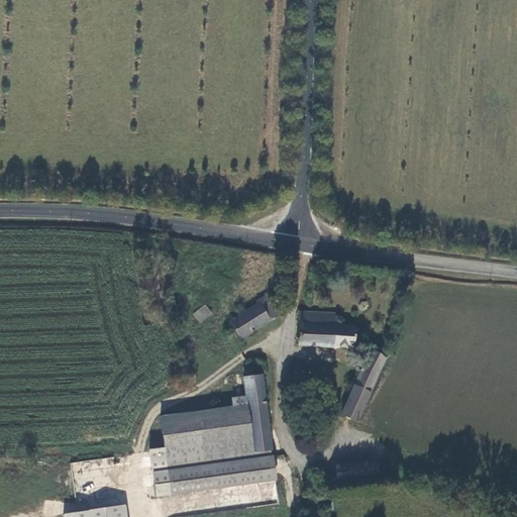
[(279,316),(266,295),(254,301),(256,304),(226,322),(239,342),(279,316)]
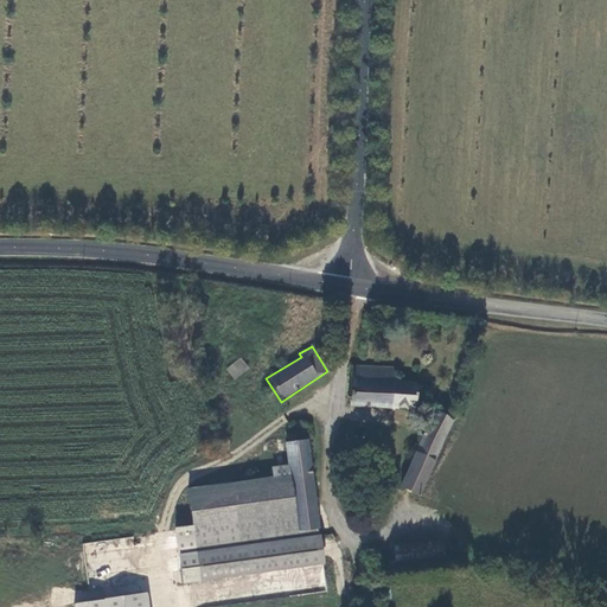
[(249,368),(240,358),(225,370),(235,381),(249,368)]
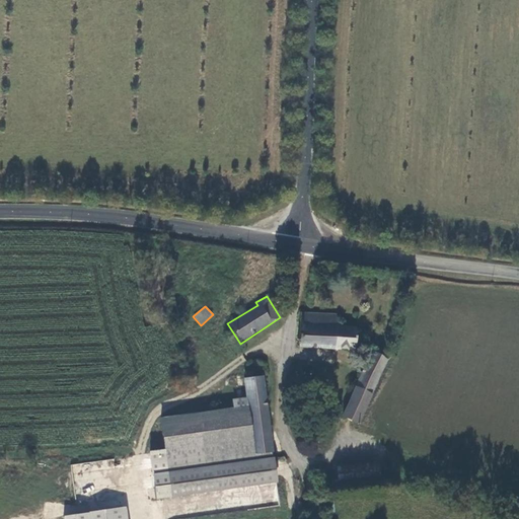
[(298,348),(356,351),(357,326),(337,325),(337,314),(300,312),(298,348)]
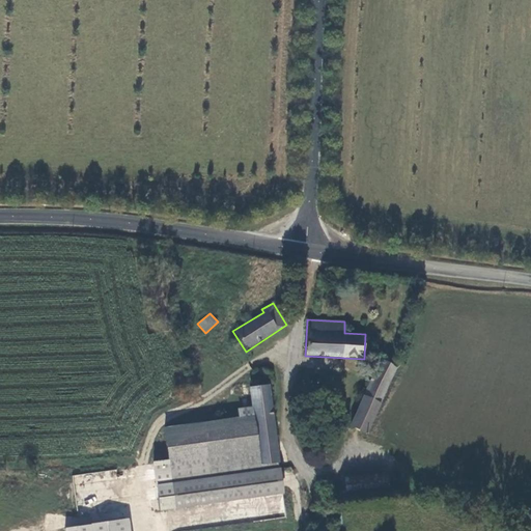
[(368,424),(371,425),(381,403),(397,368),(380,359),(350,426),(366,435),(368,424)]
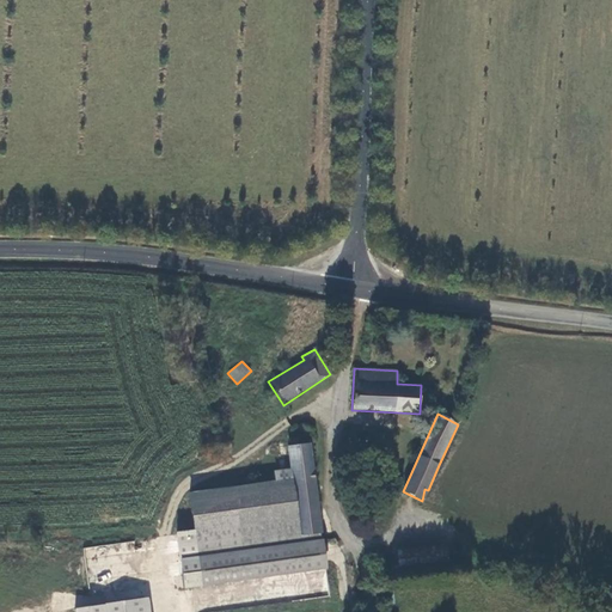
[(307,427),(305,424),(300,426),(298,429),(298,433),(300,435),(304,436),(307,435),(308,432),(307,427)]
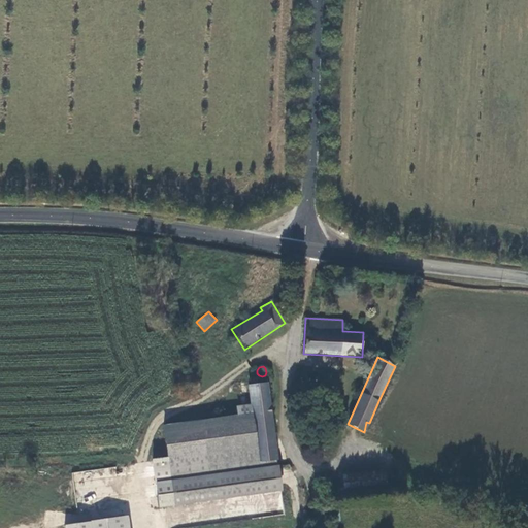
[(248,386),(251,405),(236,407),(237,417),(163,426),(167,458),(152,460),(158,509),(282,492),(268,384),(248,386)]
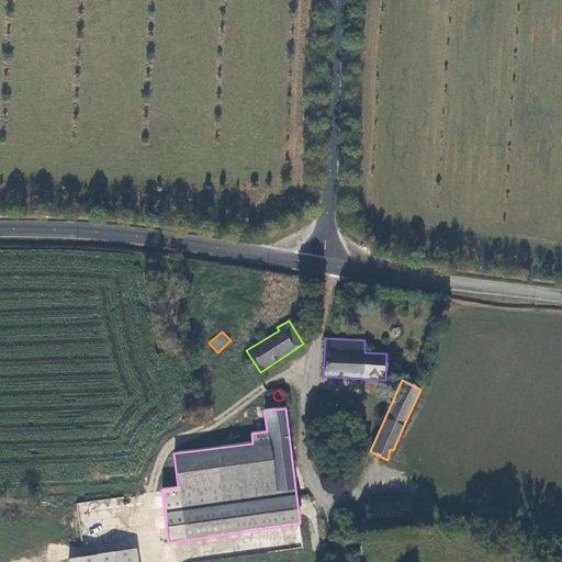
[(137,561),(136,550),(67,561),(137,561)]
